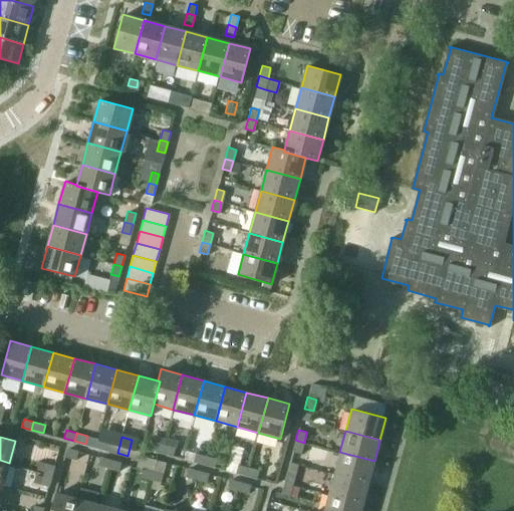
[(301,453),(304,443),(295,440),(293,451),(301,453)]
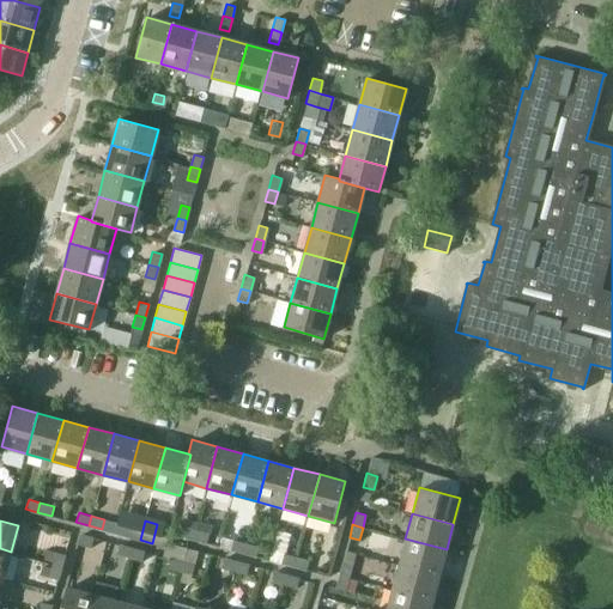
[(192,539),(194,529),(184,525),(181,536),(192,539)]
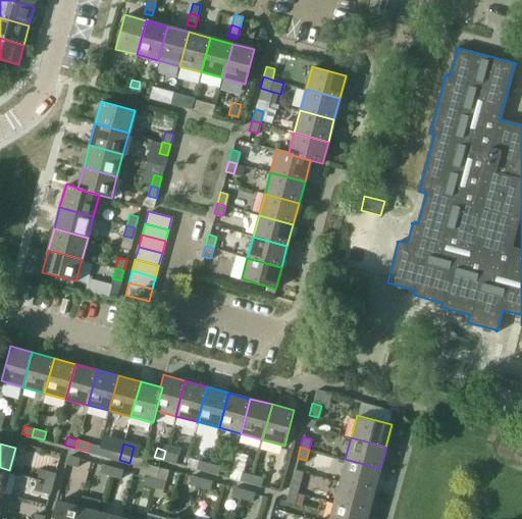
[(119,460),(121,452),(109,449),(107,457),(119,460)]
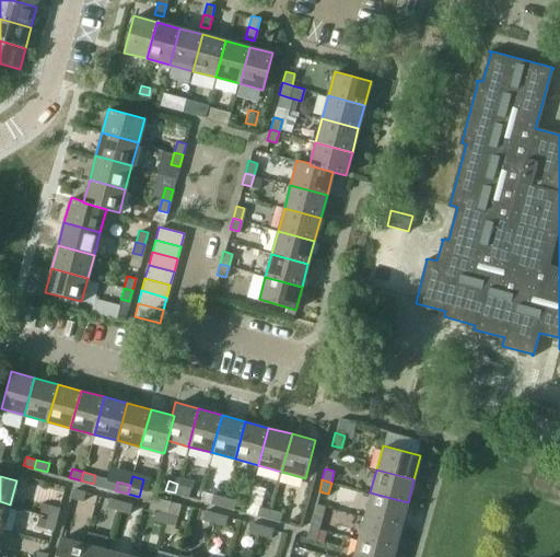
[(188,497),(191,487),(177,484),(175,492),(188,497)]
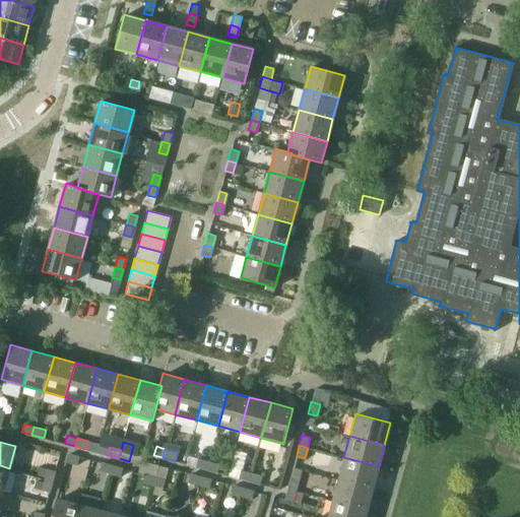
[(77,463),(79,455),(69,452),(66,461),(77,463)]
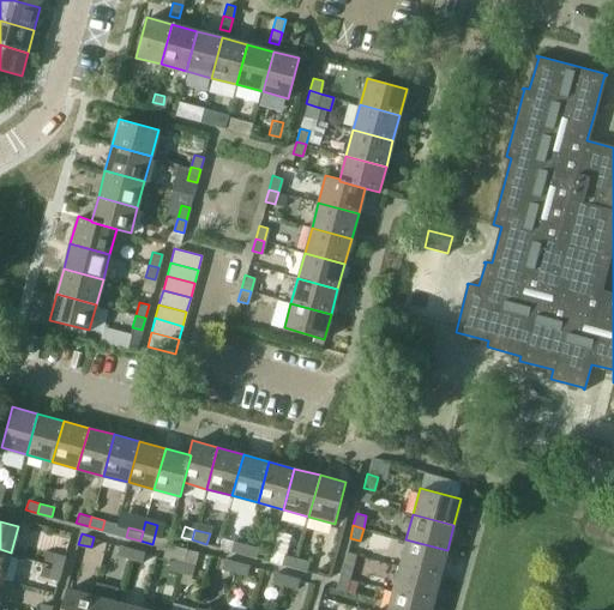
[(440,577),(447,550),(405,539),(398,565),(440,577)]
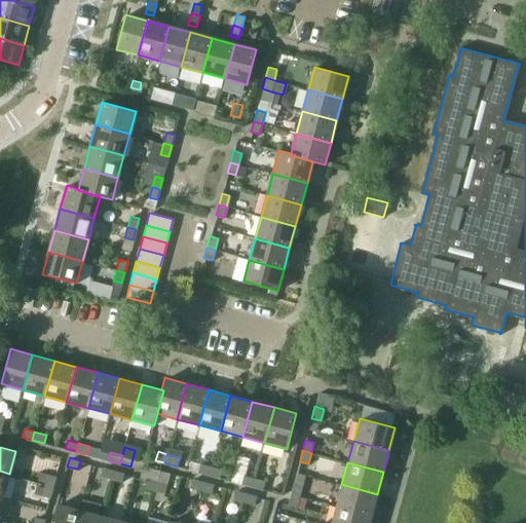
[(209,475),(211,465),(200,463),(198,472),(209,475)]
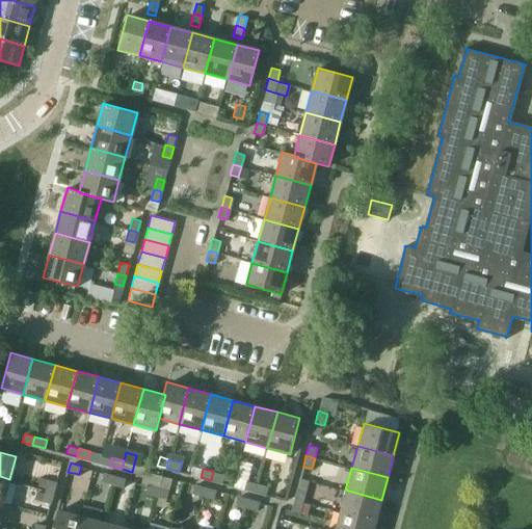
[(222,483),(225,475),(213,471),(211,480),(222,483)]
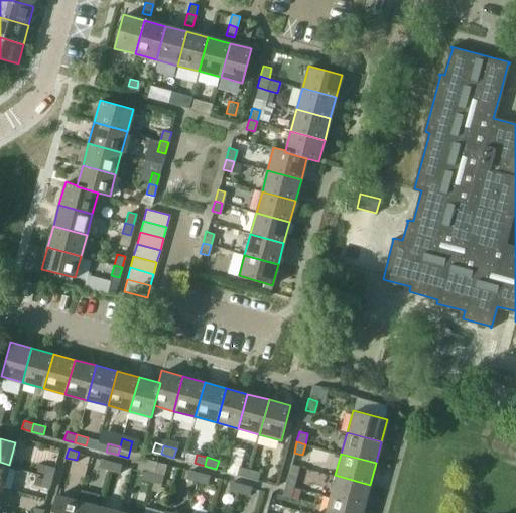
[(109,469),(111,461),(100,458),(98,466),(109,469)]
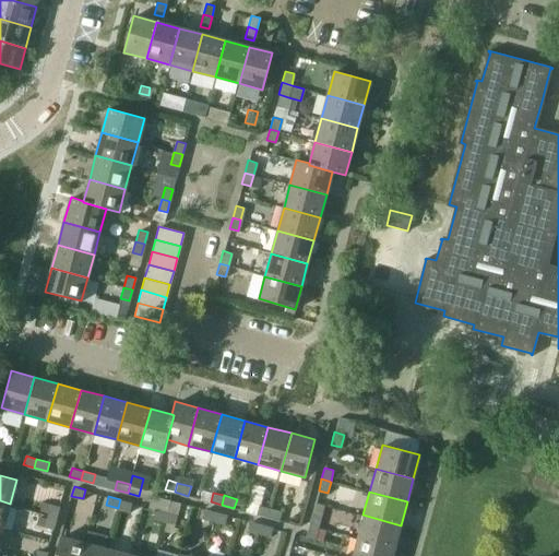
[(129,511),(132,501),(120,499),(118,508),(129,511)]
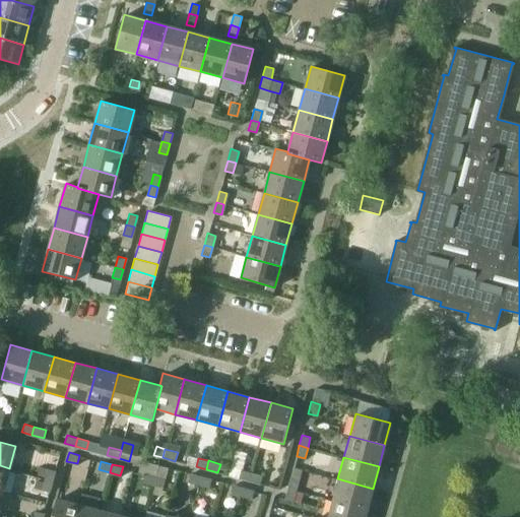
[(0,489),(4,490),(9,468),(0,465),(0,489)]
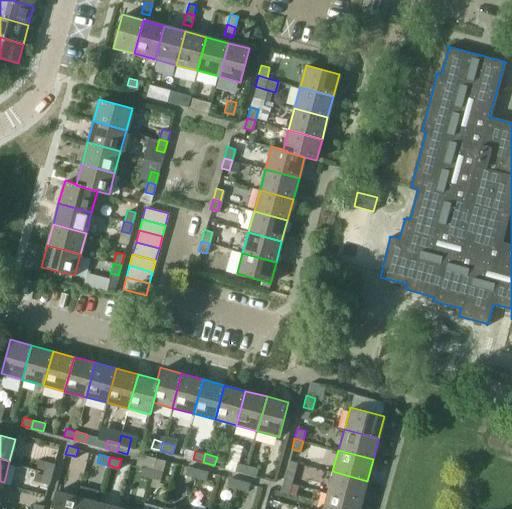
[(40,458),(38,466),(45,468),(44,470),(52,473),(55,462),(47,460),(40,458)]
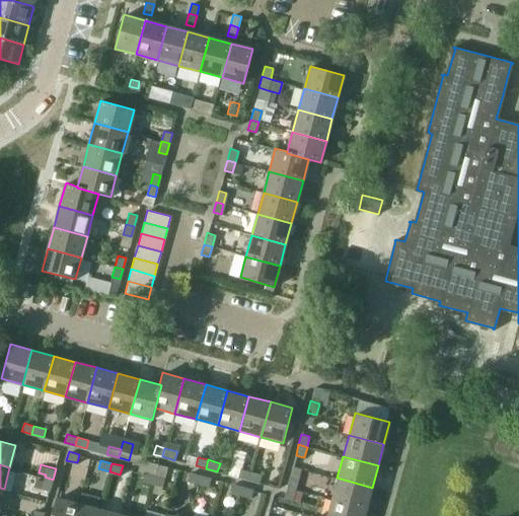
[(295,490),(301,468),(293,466),(287,488),(295,490)]
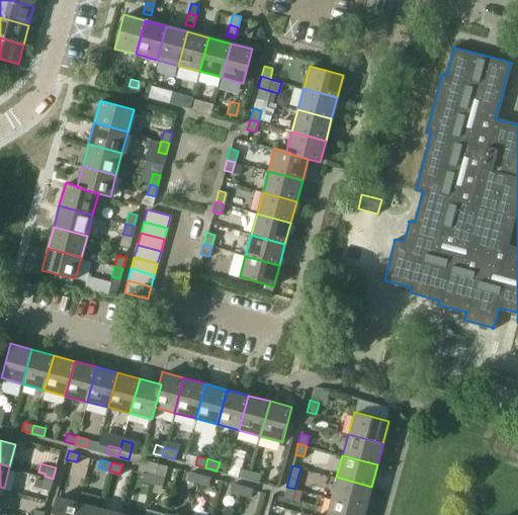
[(249,479),(251,470),(240,467),(237,476),(249,479)]
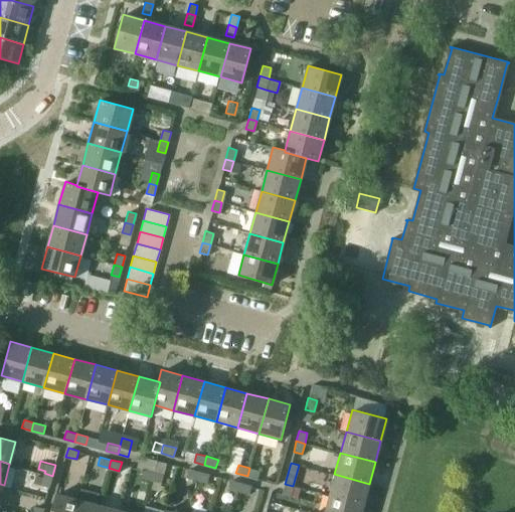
[(152,480),(154,471),(142,468),(140,476),(152,480)]
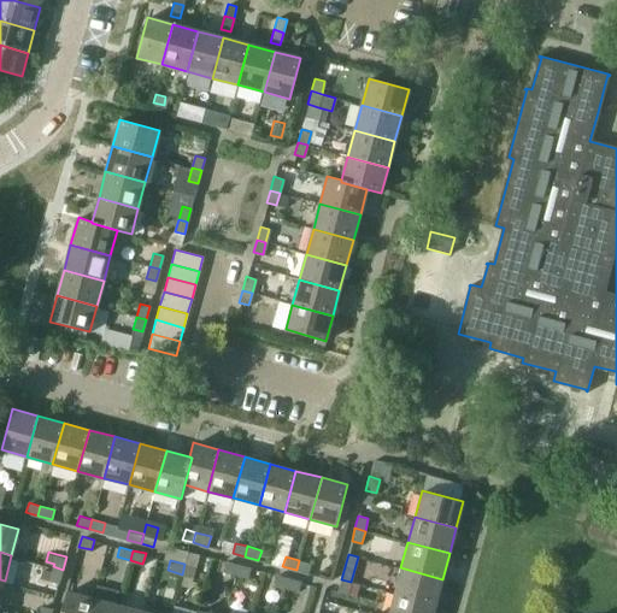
[(235,575),(239,564),(225,560),(222,571),(235,575)]
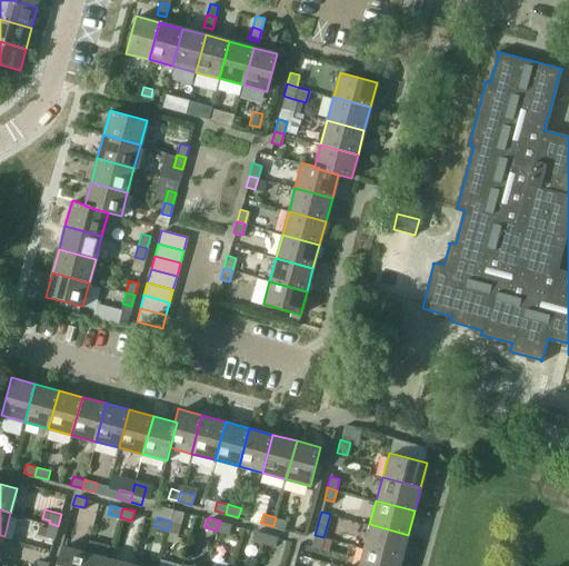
[(285,529),(287,520),(276,517),(273,526),(285,529)]
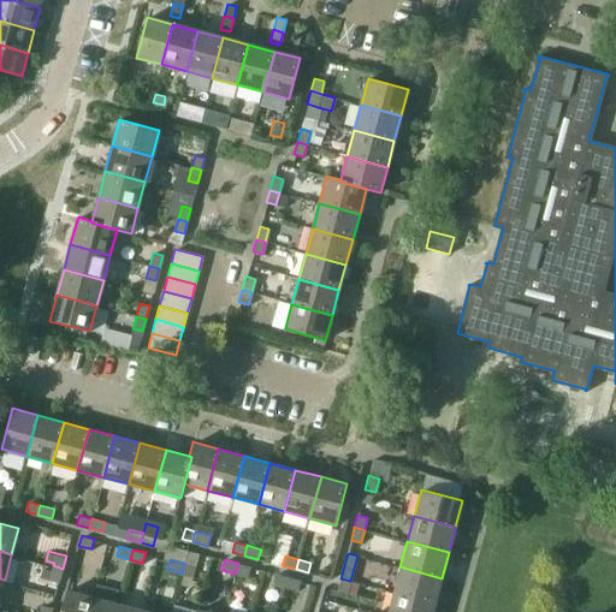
[(193,576),(196,566),(184,563),(182,574),(193,576)]
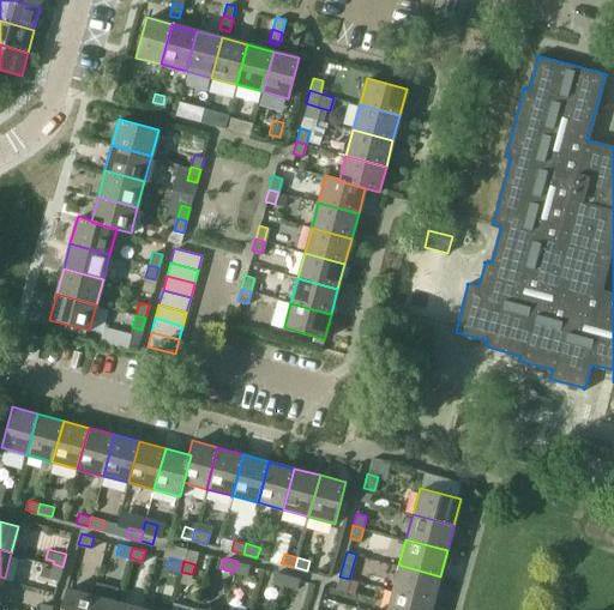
[(247,575),(250,565),(238,561),(234,572),(247,575)]
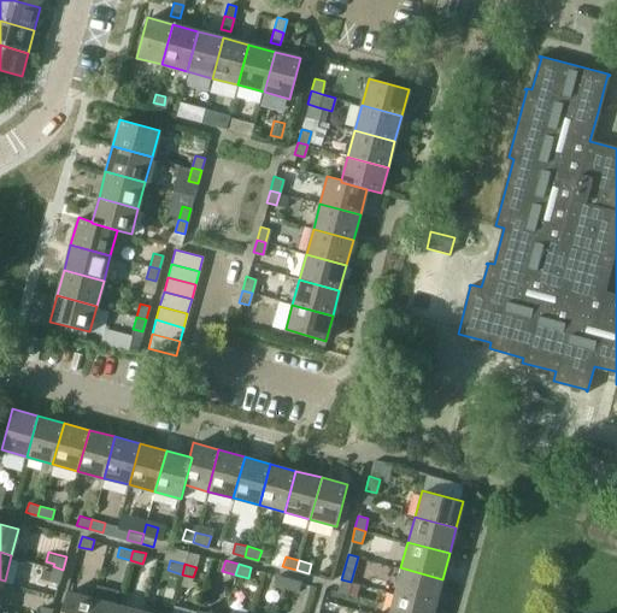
[(43,567),(41,577),(50,579),(59,583),(63,570),(53,566),(52,570),(43,567)]
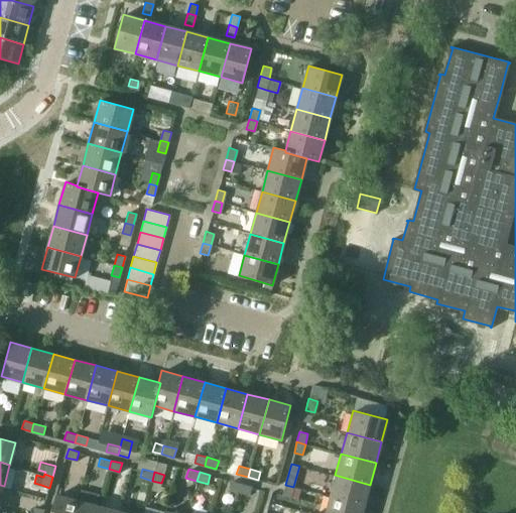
[(364,506),(370,485),(335,475),(330,497),(364,506)]
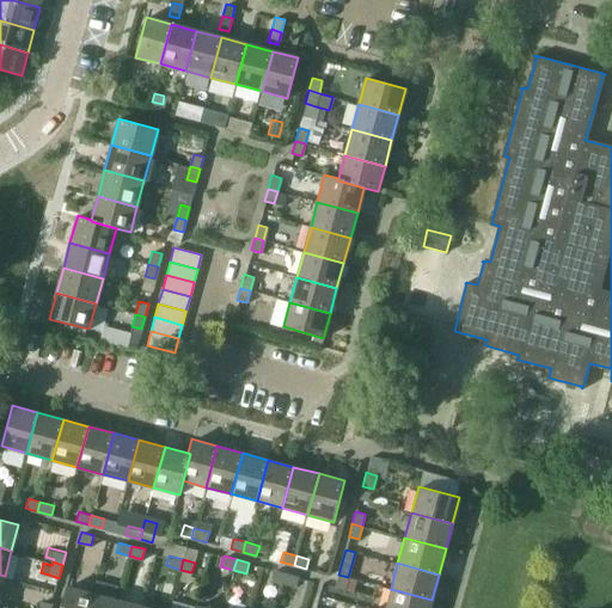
[(285,583),(287,573),(273,569),(270,579),(285,583)]
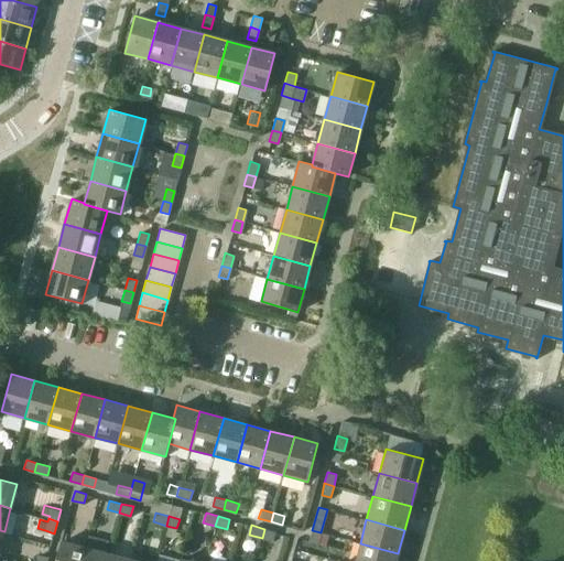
[(272,541),(275,531),(264,529),(262,538),(272,541)]
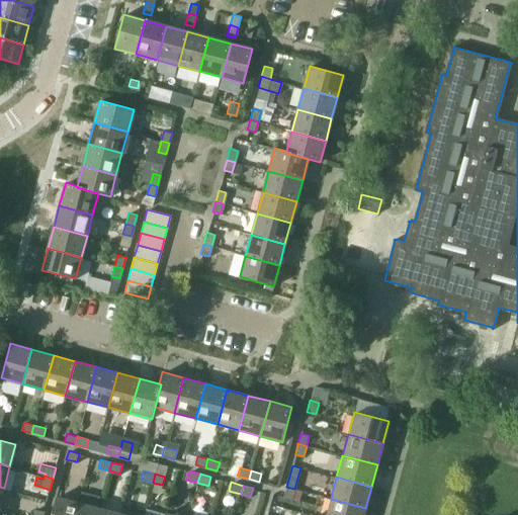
[(292,499),(294,489),(286,487),(283,497),(292,499)]
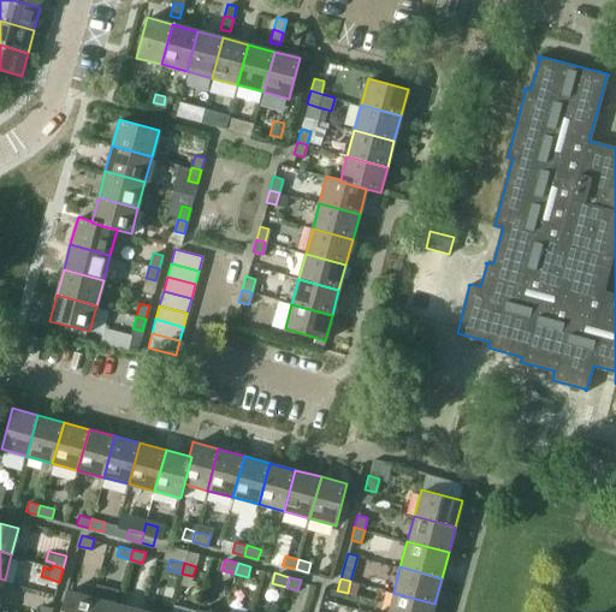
[(88,611),(93,596),(67,589),(60,611),(88,611)]
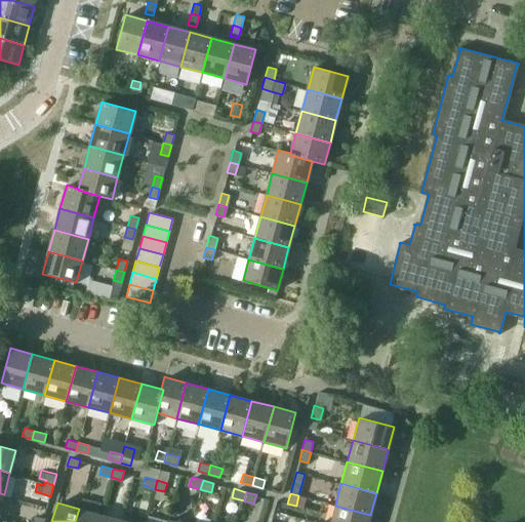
[(368,521),(370,515),(335,506),(330,521),(368,521)]
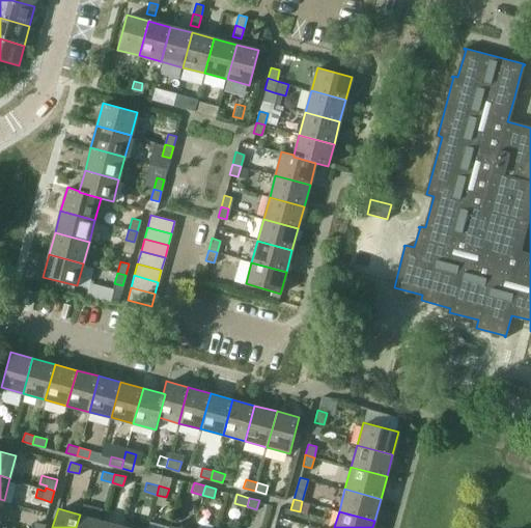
[(100,527),(102,521),(80,515),(76,527),(100,527)]
